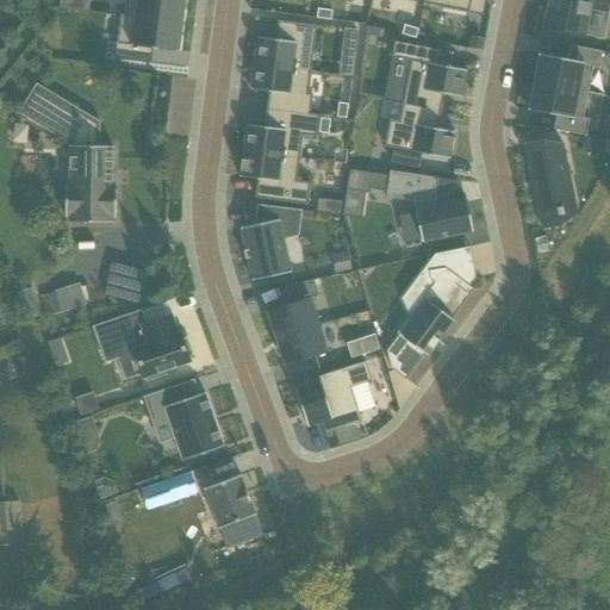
[(136,0),(135,18),(182,24),(185,0),(136,0)]
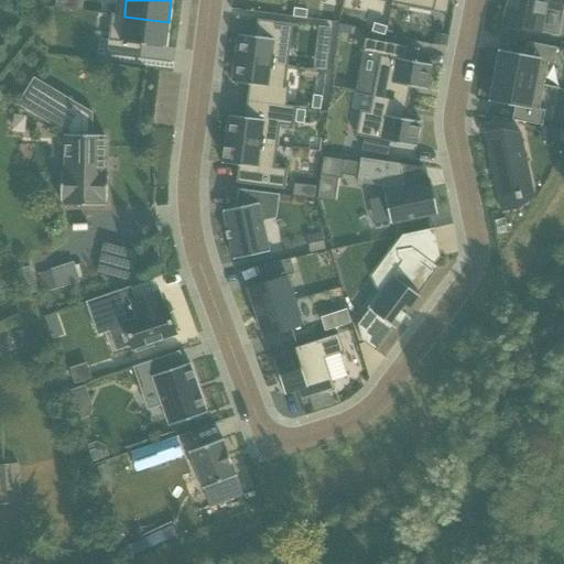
[(448,0),(391,0),(391,4),(446,14),(448,0)]
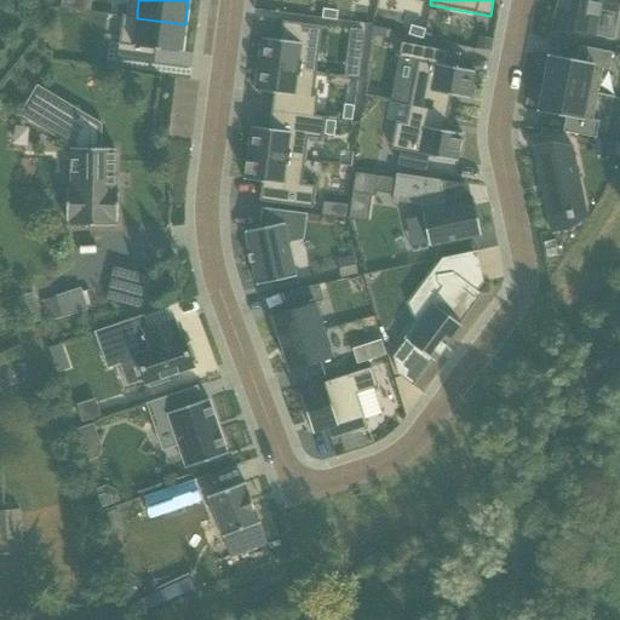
[(619,0),(558,0),(552,32),(592,40),(598,10),(618,13),(619,0)]
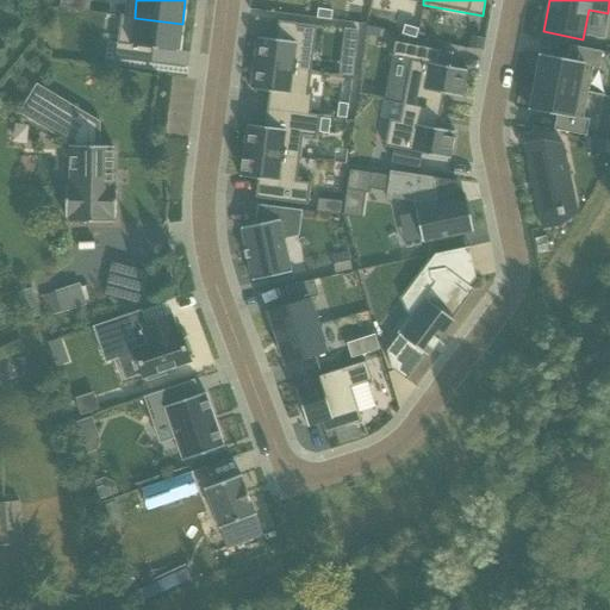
[(318,10),(317,19),(331,20),(332,11),(318,10)]
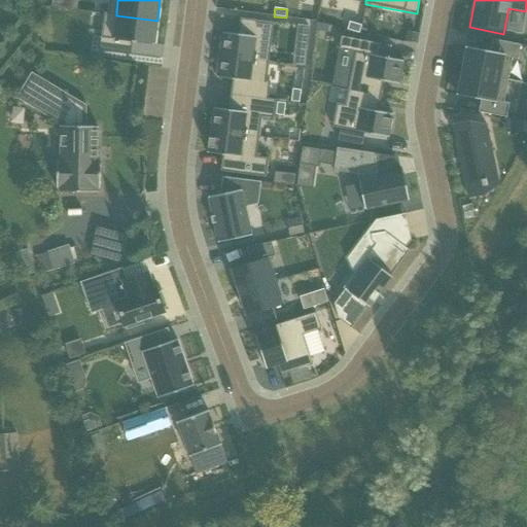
[(157,21),(116,15),(113,39),(109,39),(108,51),(132,55),(134,42),(154,45),(157,21)]
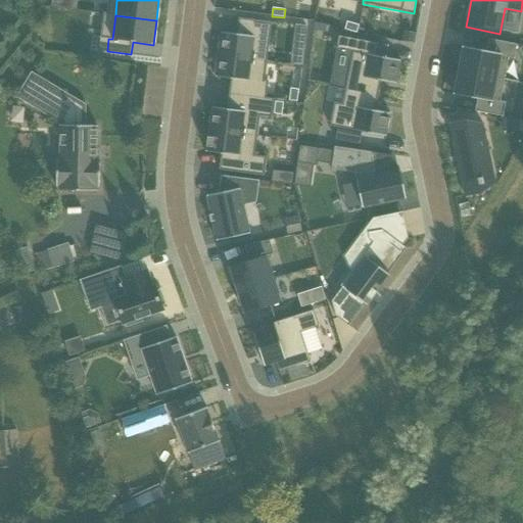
[(221,33),(218,55),(267,61),(272,22),(238,18),(236,35),(221,33)]
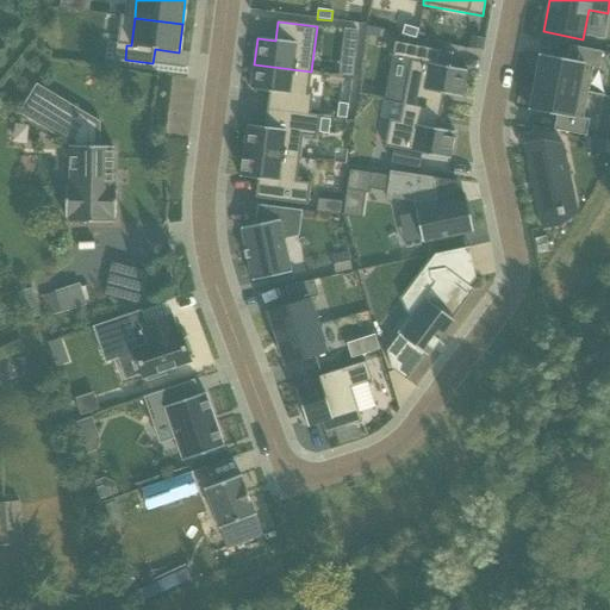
[(404,25),(402,35),(415,38),(418,30),(404,25)]
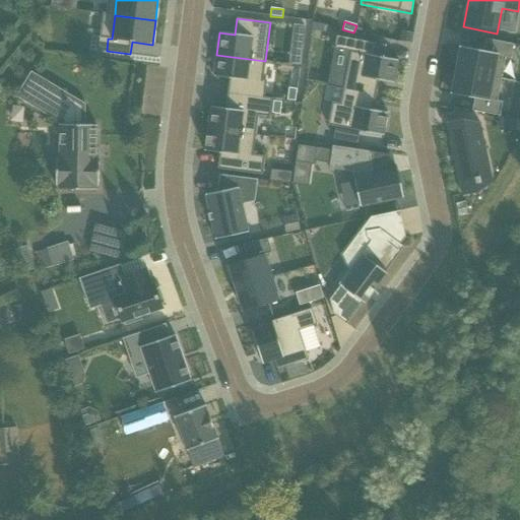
[(311,30),(323,33),(324,24),(312,22),(311,30)]
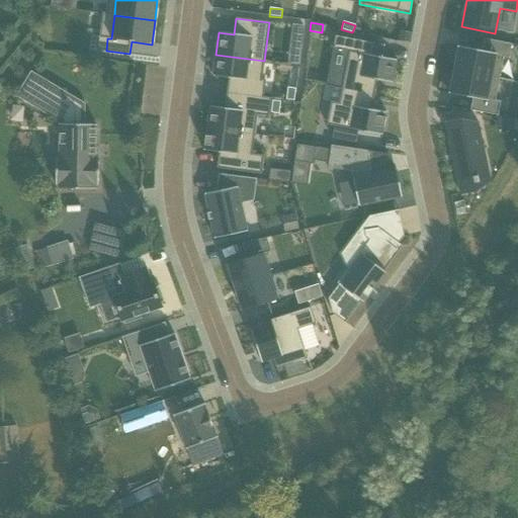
[(292,38),(300,39),(303,27),(294,26),(292,38)]
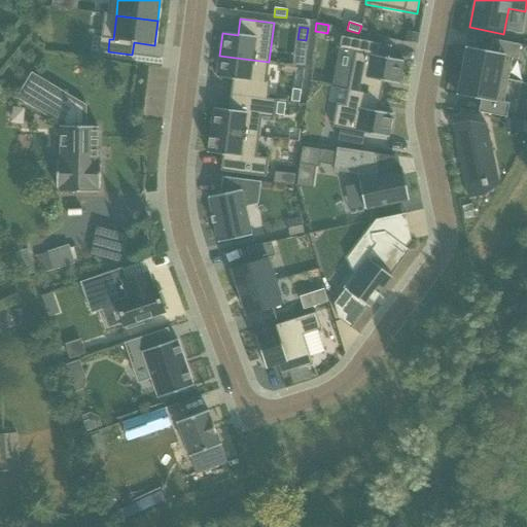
[(418,34),(407,32),(405,42),(417,44),(418,34)]
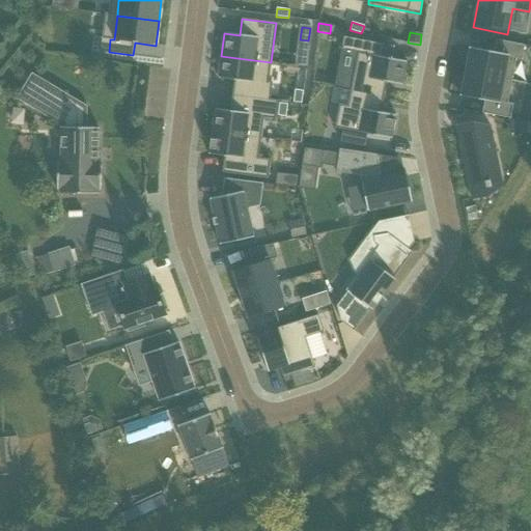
[(343,37),(341,50),(358,53),(351,91),(384,98),(386,83),(401,85),(407,62),(391,59),(393,47),(343,37)]
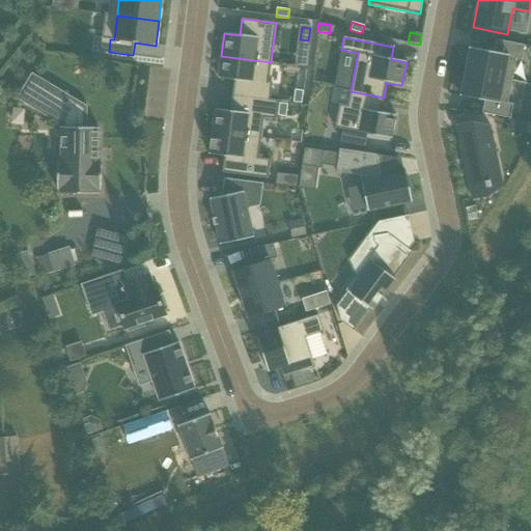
[(470,48),(465,72),(511,81),(515,59),(522,60),(524,46),(496,39),(494,52),(470,48)]
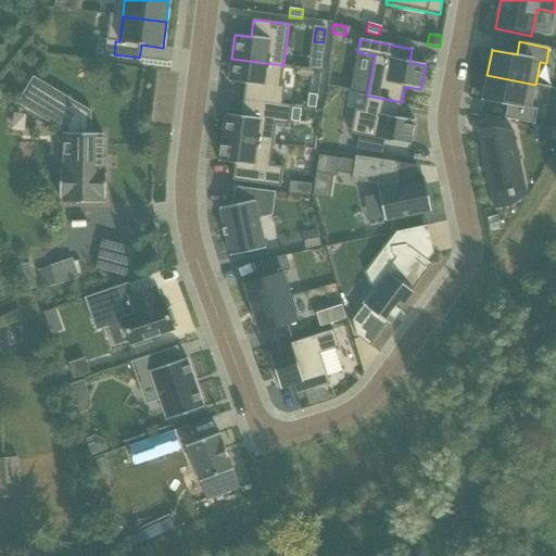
[(278,105),(283,65),(231,59),(228,83),(244,85),(243,100),(278,105)]
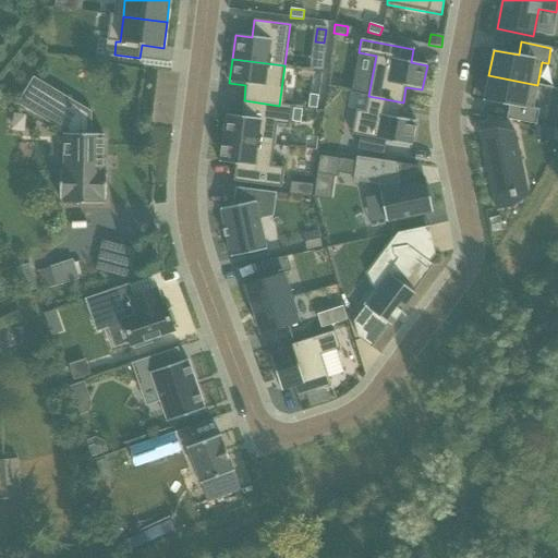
[(533,108),(537,85),(488,75),(484,101),(509,106),(506,119),(534,124),(536,124),(538,109),(533,108)]
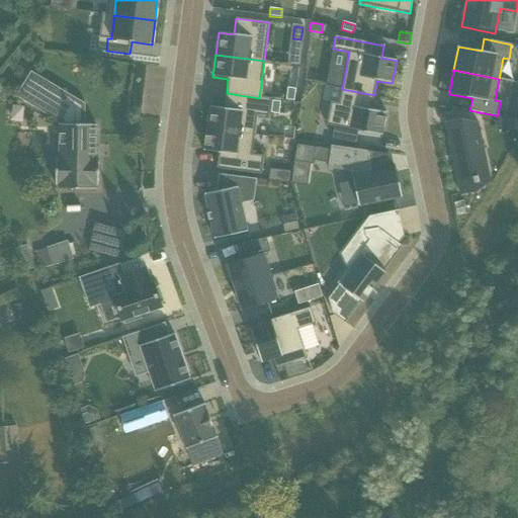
[(95,185),(97,185),(98,158),(96,158),(97,125),(85,124),(85,104),(31,72),(17,96),(60,121),(59,158),(56,158),(56,184),(59,184),(59,189),(95,190),(95,185)]
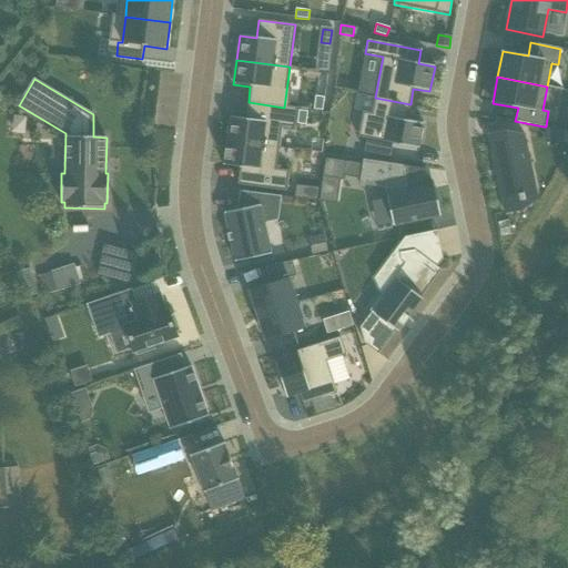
[(313,110),(322,111),(324,98),(315,97),(313,110)]
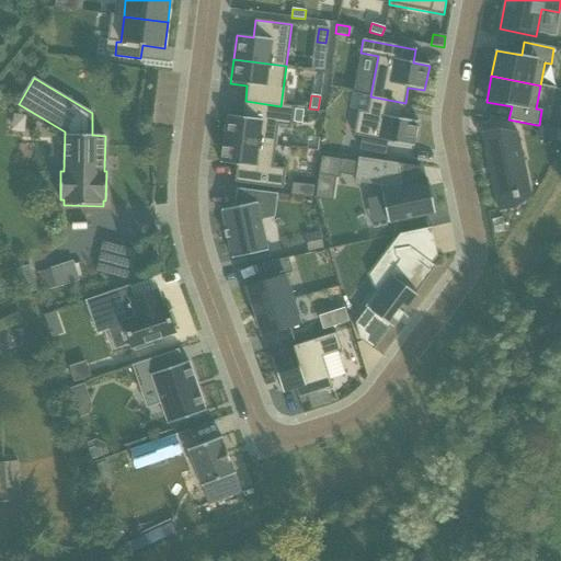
[(358,111),(354,136),(362,137),(359,150),(386,156),(388,142),(413,147),(419,123),(402,119),(405,103),(370,96),(367,112),(358,111)]
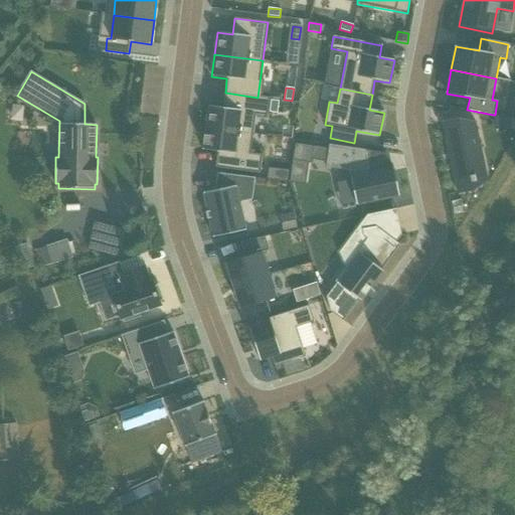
[(252,134),(258,98),(225,93),(223,108),(208,106),(205,128),(252,134)]
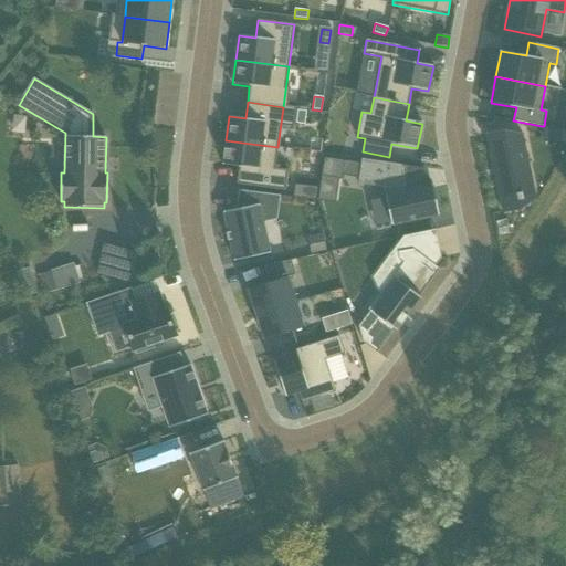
[(304,124),(305,112),(297,111),(296,123),(304,124)]
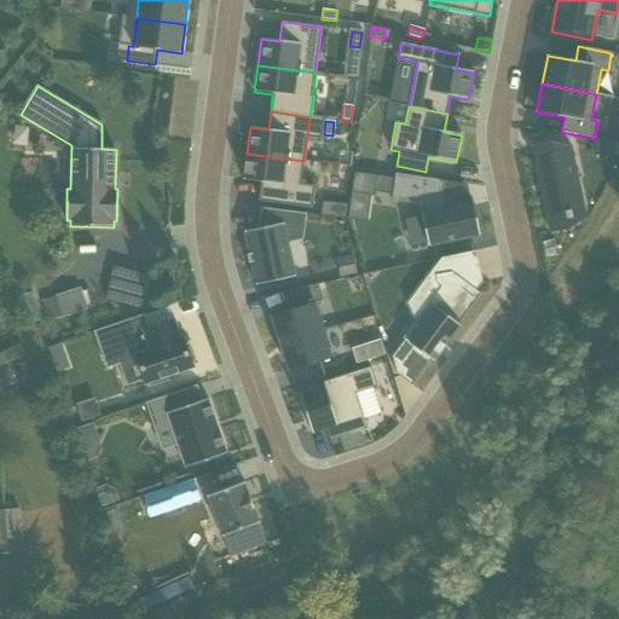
[(595,138),(593,138),(590,152),(612,156),(614,142),(595,138)]
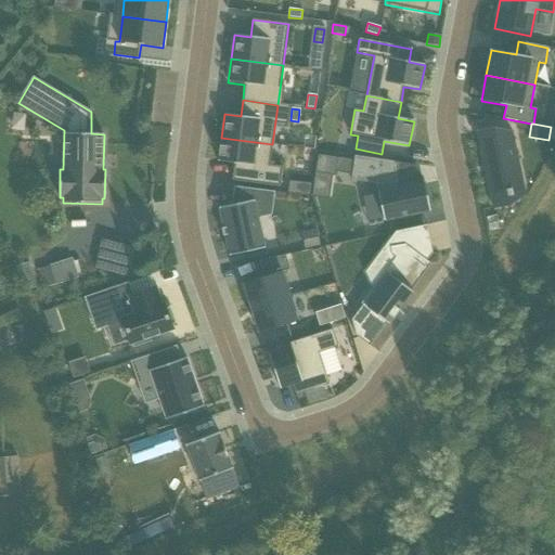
[(525,188),(513,132),(497,136),(495,129),(479,132),(479,131),(477,131),(493,208),(495,208),(494,204),(512,201),(511,195),(513,195),(512,190),(525,188)]
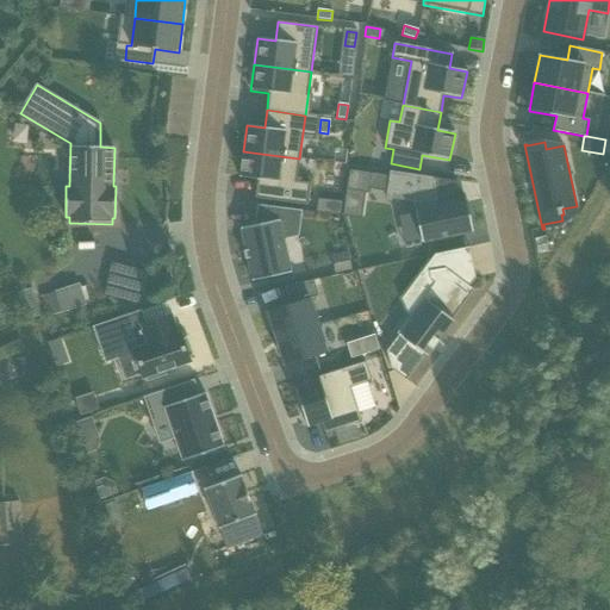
[(337,163),(347,165),(348,150),(338,149),(337,163)]
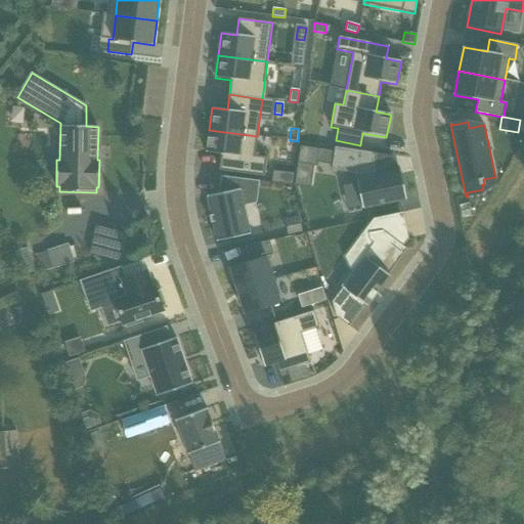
[(252,175),(257,136),(209,130),(206,153),(221,155),(219,171),(252,175)]
